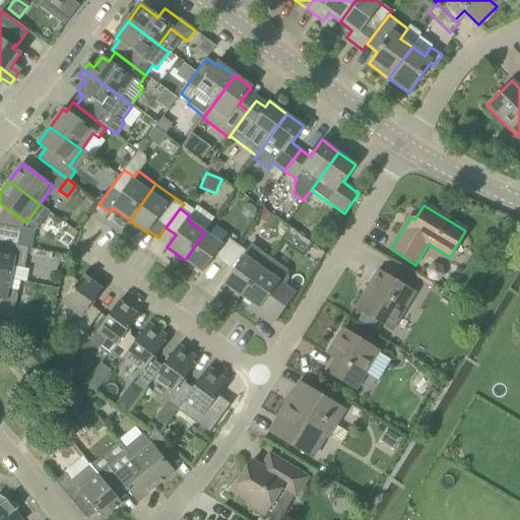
[(265,210),(260,218),(269,225),(275,217),(265,210)]
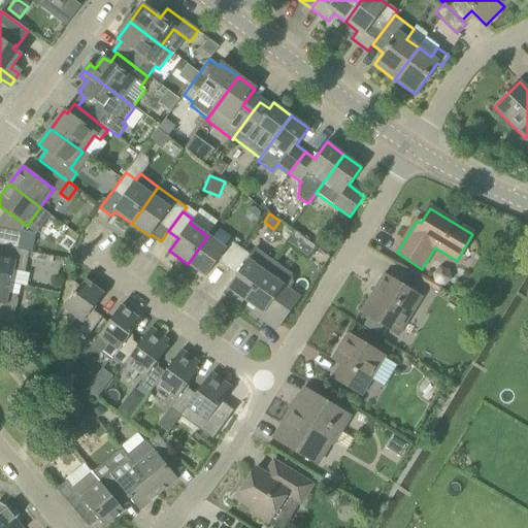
[(22,232),(11,230),(0,227),(0,244),(2,245),(18,249),(22,232)]
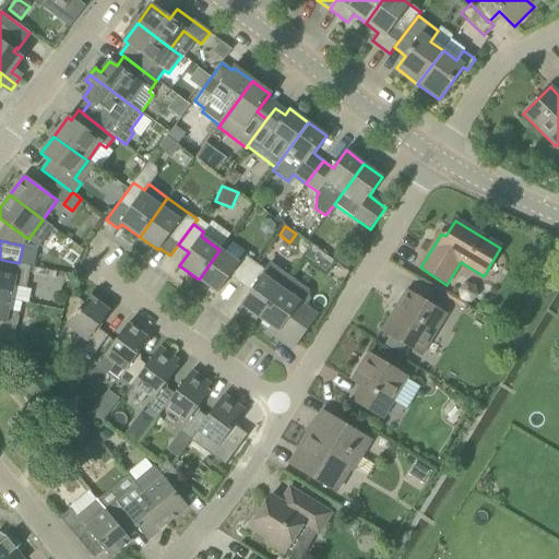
[(305,257),(308,259),(325,272),(334,261),(313,246),(305,257)]
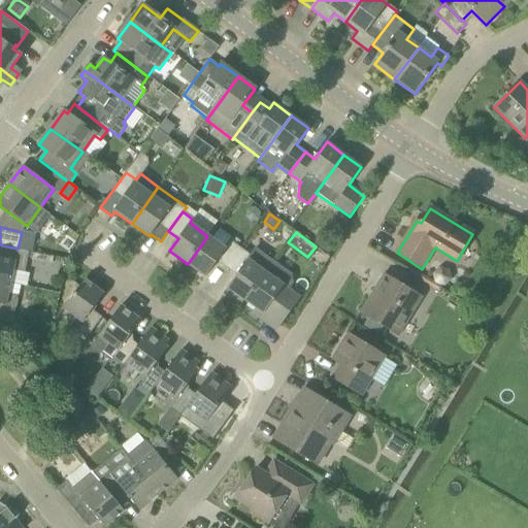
[(227,268),(240,250),(230,242),(225,250),(207,236),(188,264),(205,276),(217,261),(227,268)]
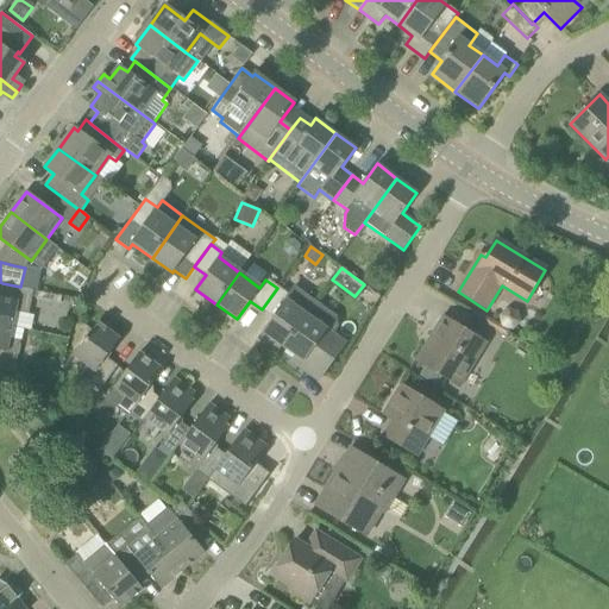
[(0,324),(13,326),(16,312),(29,314),(33,290),(20,287),(2,283),(0,296),(0,324)]
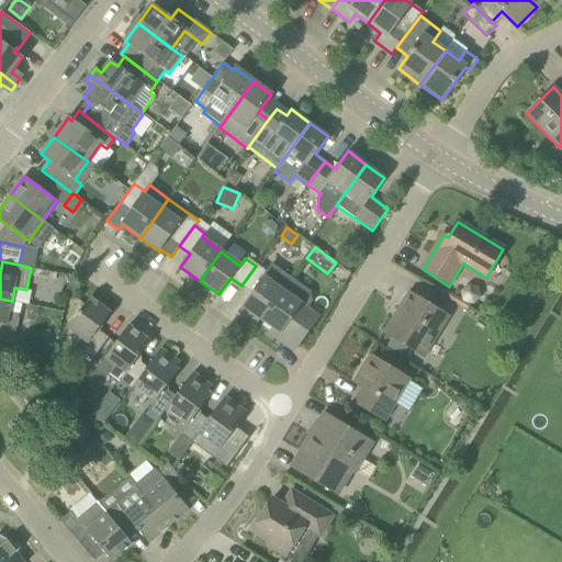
[(260,319),(261,321),(292,279),(271,263),(266,272),(256,266),(242,285),(251,293),(238,312),(256,325),(260,319)]
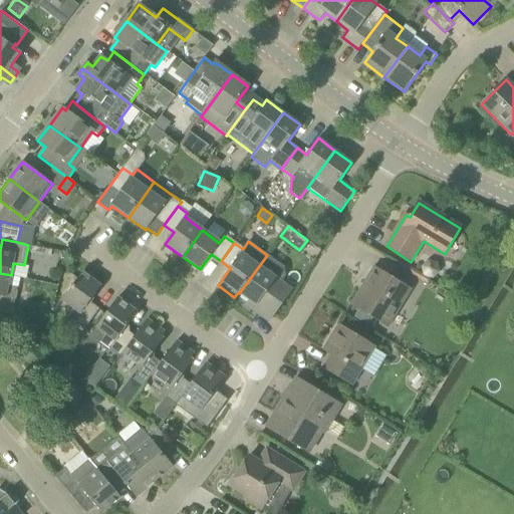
[(273,316),(292,290),(281,282),(286,276),(284,267),(267,255),(239,293),(249,300),(245,305),(258,314),(263,308),(273,316)]
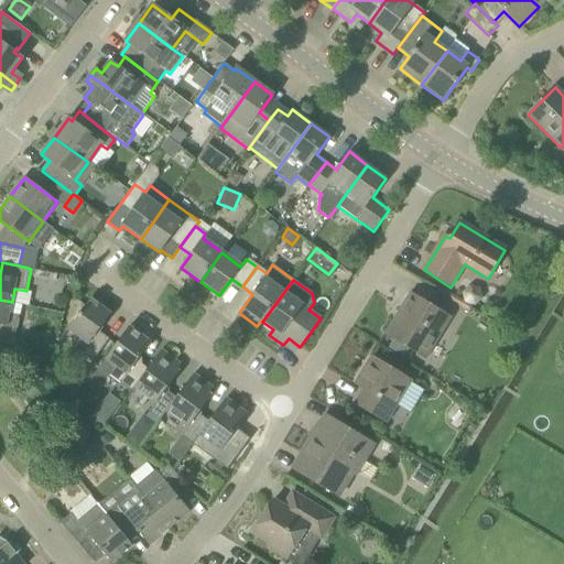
[(451,318),(410,293),(410,294),(412,295),(403,310),(401,307),(384,334),(426,358),(451,318)]
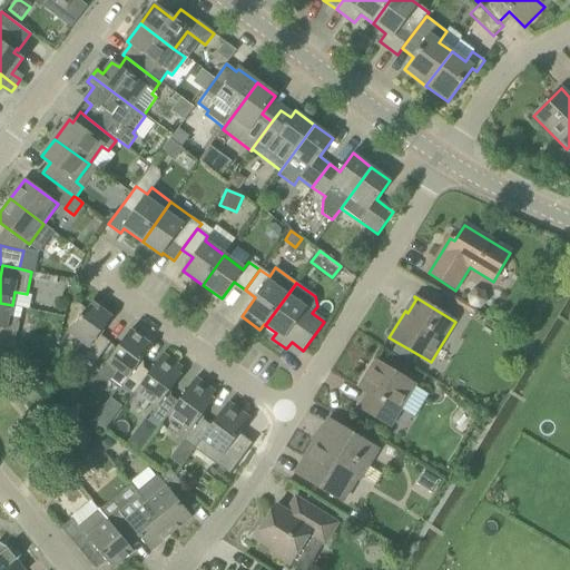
[(112,317),(91,302),(69,333),(80,342),(75,350),(95,364),(110,343),(99,335),(112,317)]
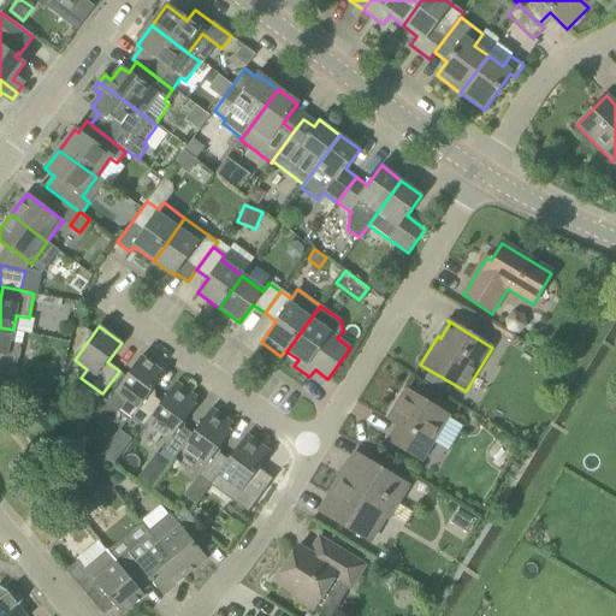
[(0,374),(15,378),(21,345),(10,343),(13,330),(0,327),(0,374)]
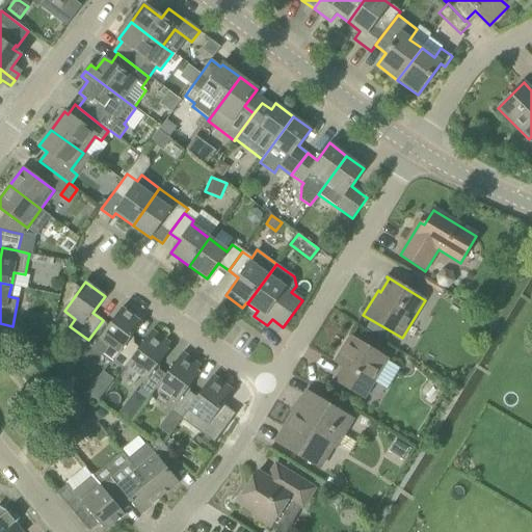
[(126,366),(139,348),(129,341),(142,323),(122,309),(100,338),(109,345),(103,353),(124,368),(126,366)]
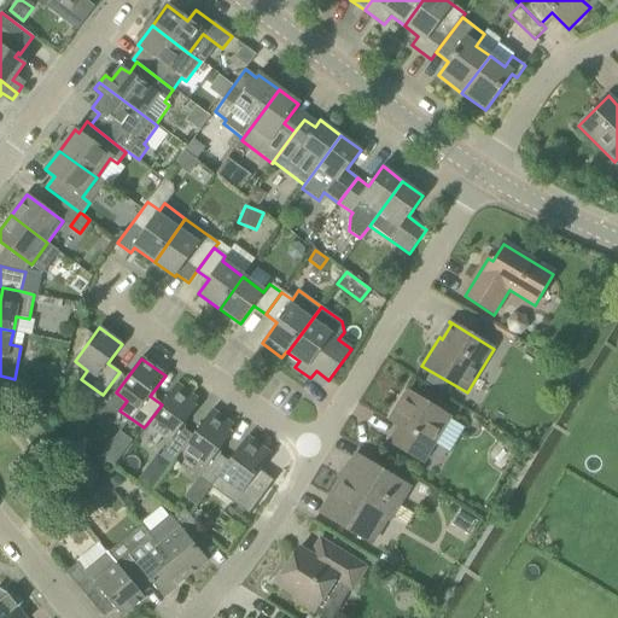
[(448,384),(431,373),(426,382),(443,392),(448,384)]
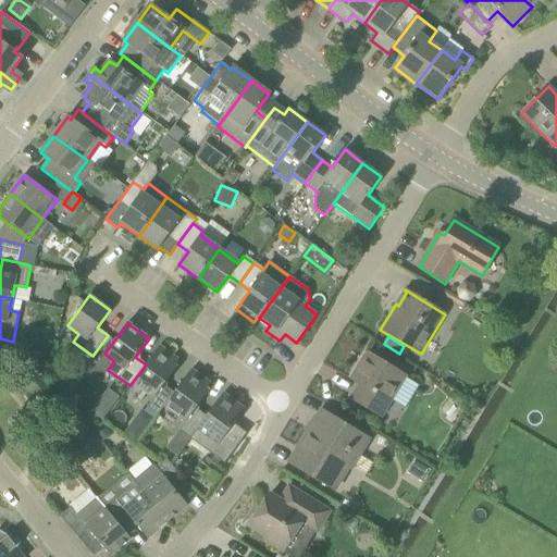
[(158,416),(164,407),(174,393),(163,385),(177,367),(173,364),(177,359),(159,346),(146,364),(132,383),(152,399),(147,408),(158,416)]
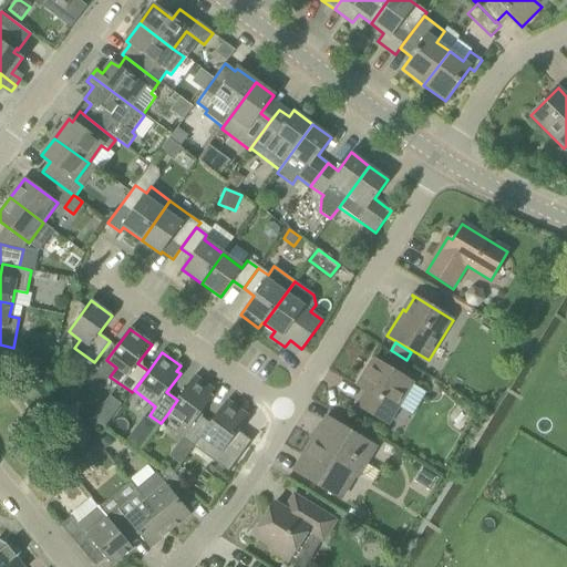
[(413,383),(373,359),(357,384),(370,393),(361,409),(388,424),(413,383)]
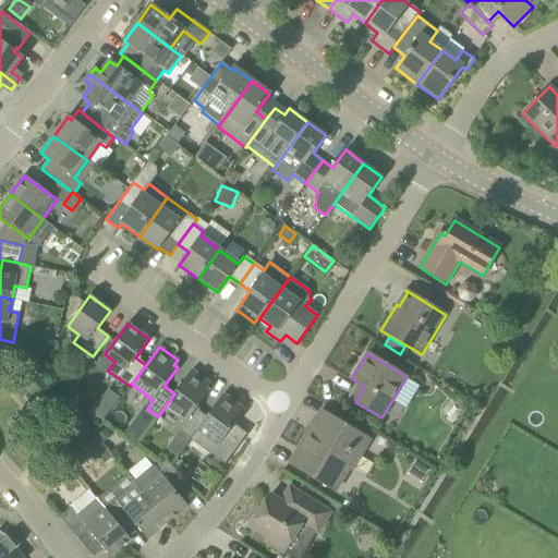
[(191,440),(197,432),(196,431),(206,417),(196,410),(209,391),(206,389),(209,384),(191,371),(174,393),(165,408),(185,423),(179,432),(191,440)]
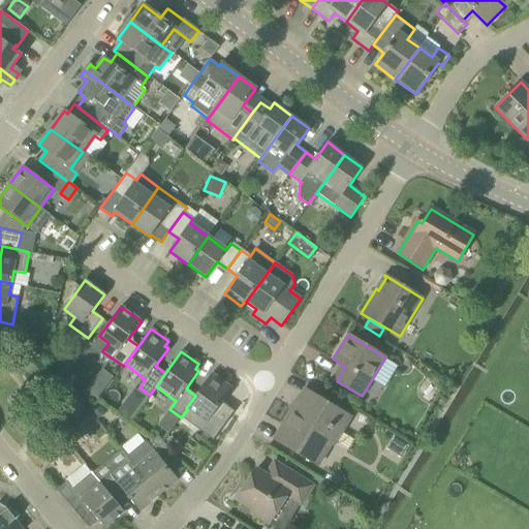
[(186,408),(187,409),(206,424),(200,431),(211,439),(226,418),(216,410),(232,389),(212,374),(195,396),(186,408)]
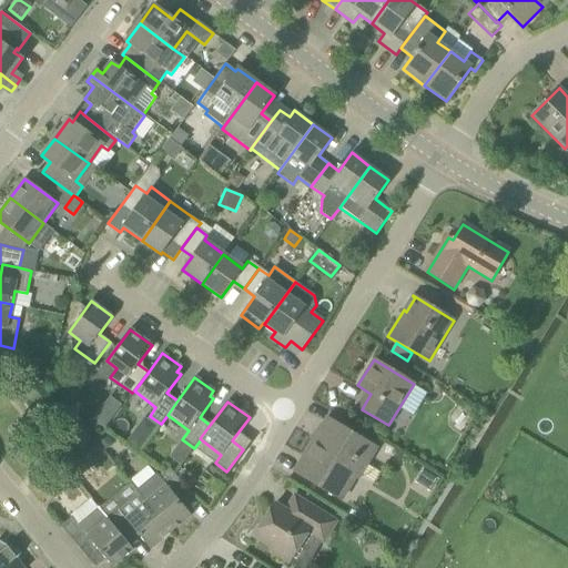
[(102,406),(92,419),(104,428),(114,415),(102,406)]
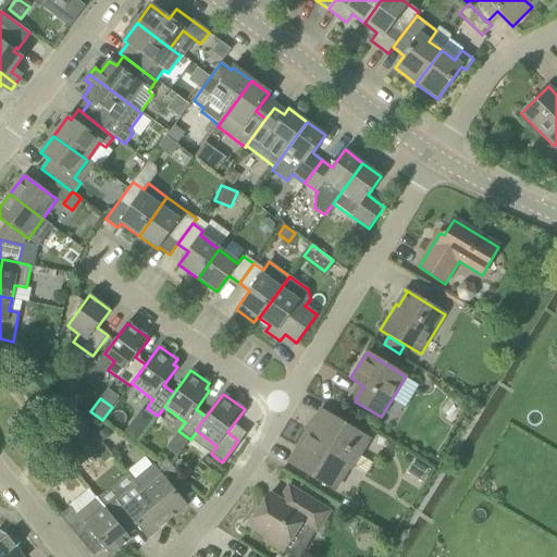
[(369,440),(363,436),(321,410),(289,462),(327,486),(342,463),(351,469),(369,440)]
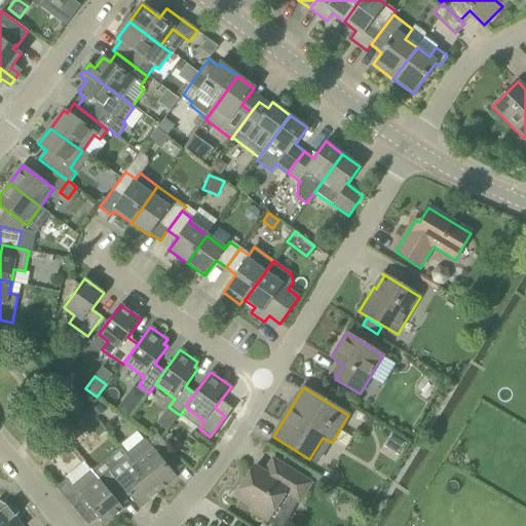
[(122,402),(116,410),(128,419),(135,411),(122,402)]
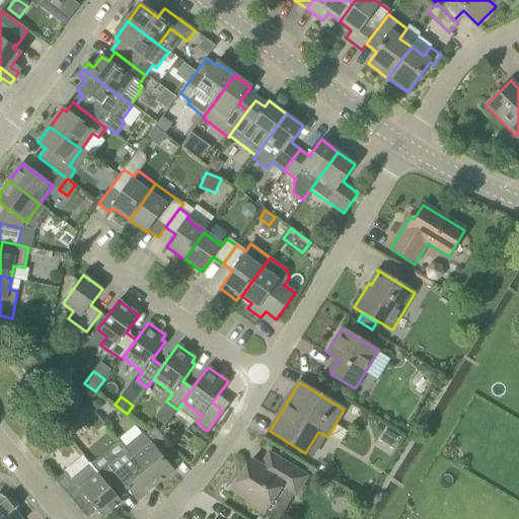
[(133,459),(156,487),(175,471),(161,455),(171,447),(155,428),(146,436),(143,433),(125,448),(133,459)]
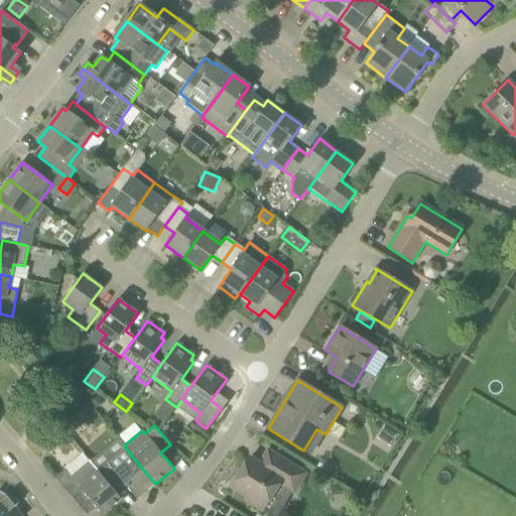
[(391,444),(398,434),(385,425),(378,435),(391,444)]
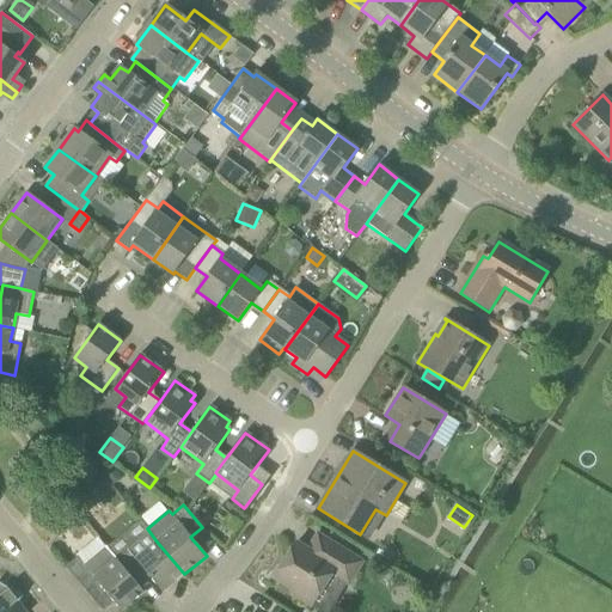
[(140,520),(106,549),(135,582),(147,574),(163,592),(184,574),(157,542),(147,528),(140,520)]
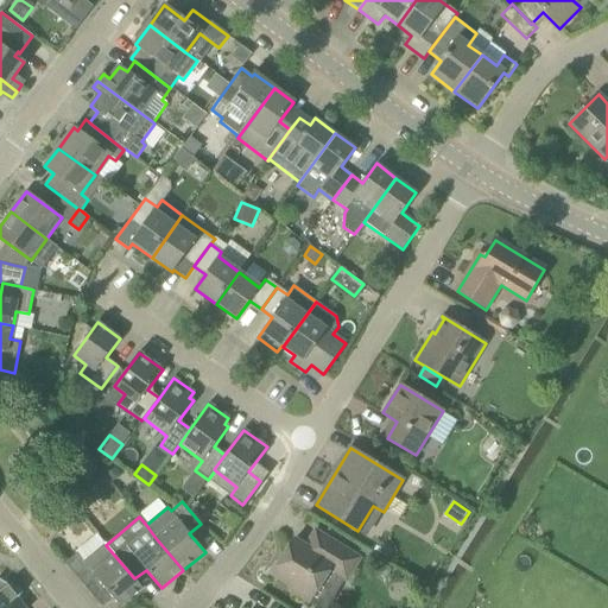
[(329,571),(343,581),(346,582),(359,559),(316,532),(306,548),(295,539),(272,575),(292,589),(290,593),(309,605),(329,571)]
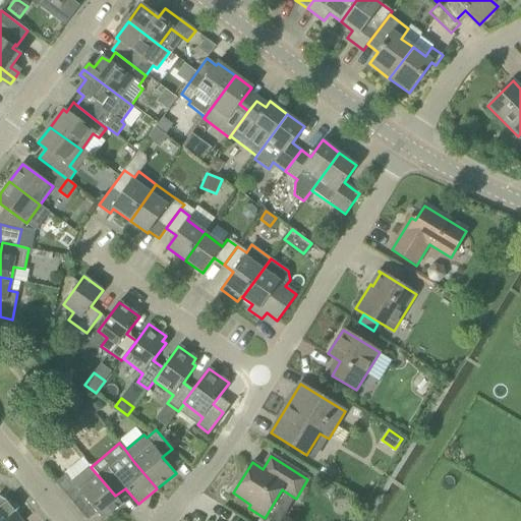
[(122,504),(115,496),(91,467),(72,483),(65,475),(56,483),(72,503),(81,495),(103,520),(122,504)]
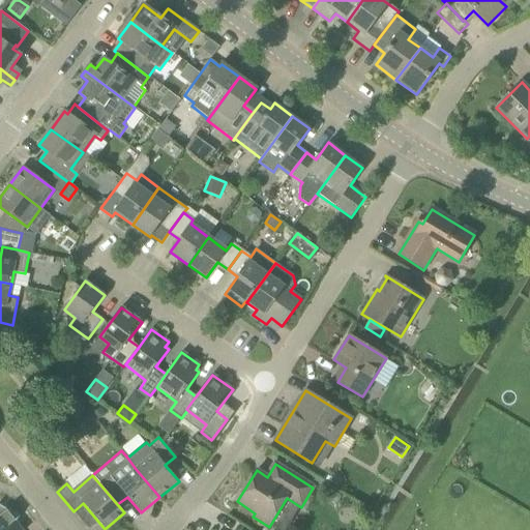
[(22,529),(16,523),(19,517),(0,504),(0,529),(22,529)]
